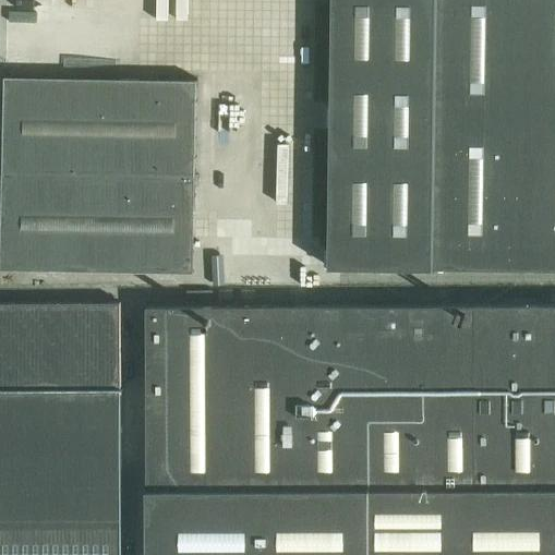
[(554,0),(329,0),(325,269),(554,273),(554,0)]
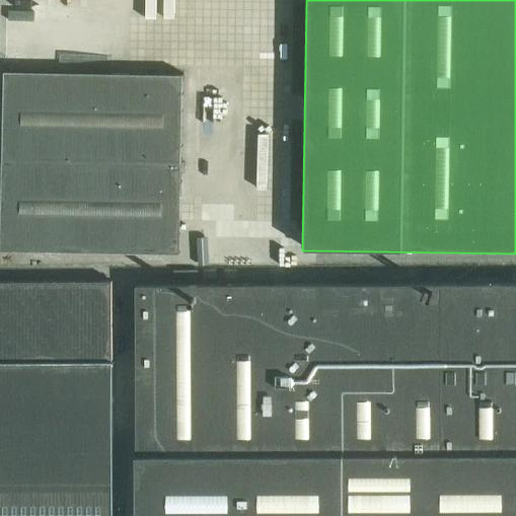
[(1,72),(0,117),(0,251),(176,254),(180,75),(143,75),(1,72)]
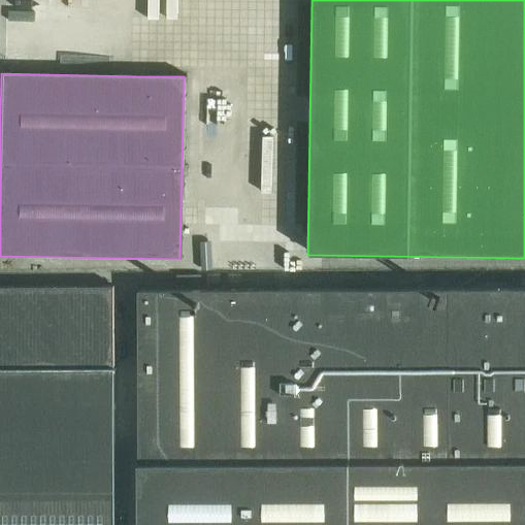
[(111,524),(110,287),(0,287),(0,524),(111,524)]
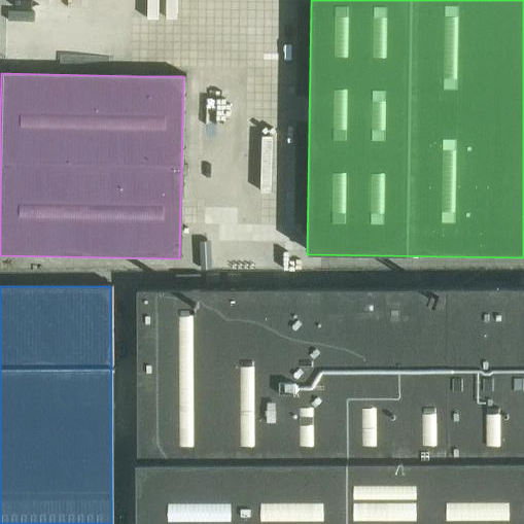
[(523,523),(523,289),(136,290),(136,523),(523,523)]
